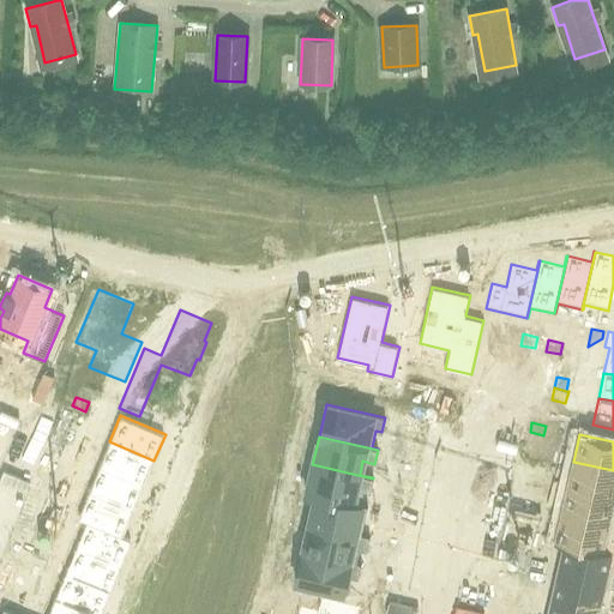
[(58,439),(54,449),(67,453),(71,445),(58,439)]
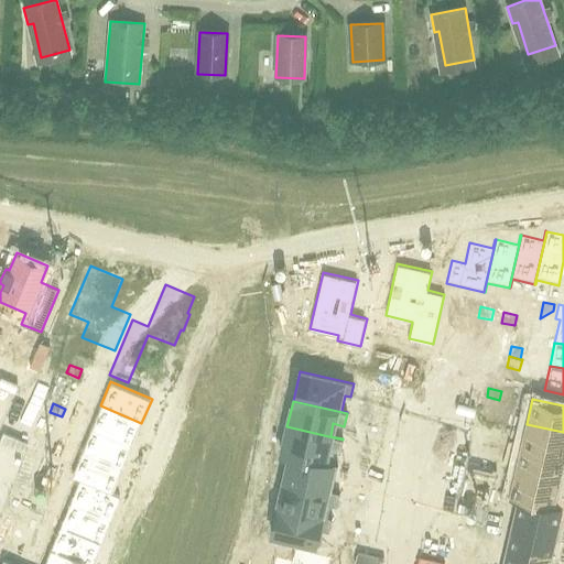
[(100,405),(90,429),(132,446),(141,423),(100,405)]
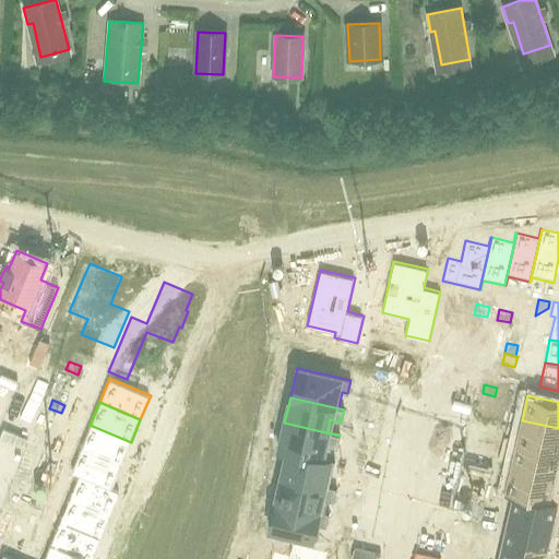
[(49,408),(46,416),(58,421),(61,413),(49,408)]
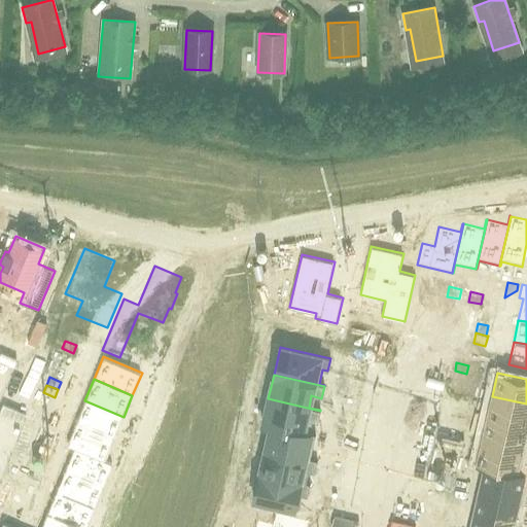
[(526,403),(492,396),(487,419),(526,428),(526,403)]
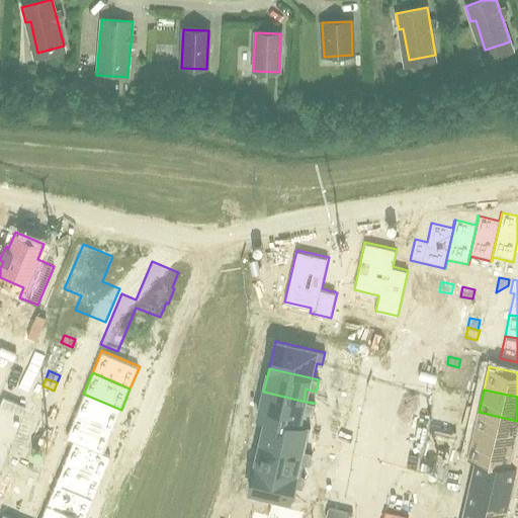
[(263,392),(258,416),(311,428),(311,427),(304,425),(307,414),(312,415),(315,404),(263,392)]
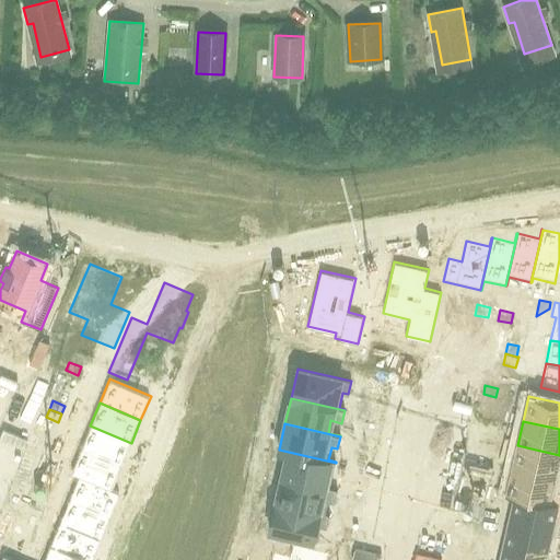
[(90,426),(80,448),(121,466),(131,443),(90,426)]
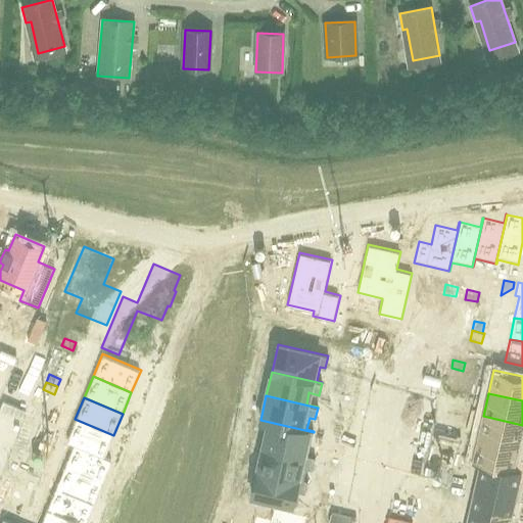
[(444,398),(442,407),(455,410),(456,401),(444,398)]
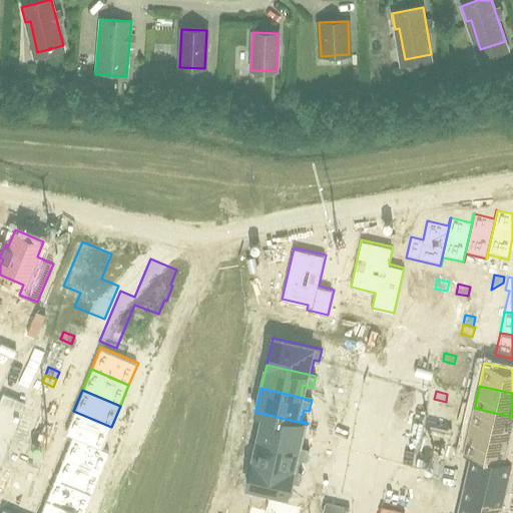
[(434,399),(432,407),(444,409),(446,402),(434,399)]
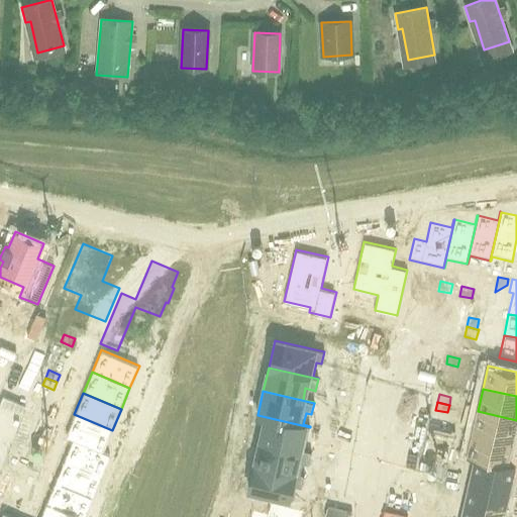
[(516,420),(478,411),(473,433),(512,443),(516,422),(516,420)]
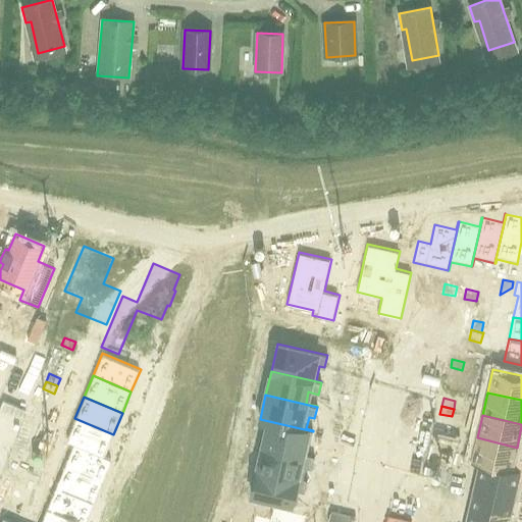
[(31,417),(28,425),(39,429),(42,422),(31,417)]
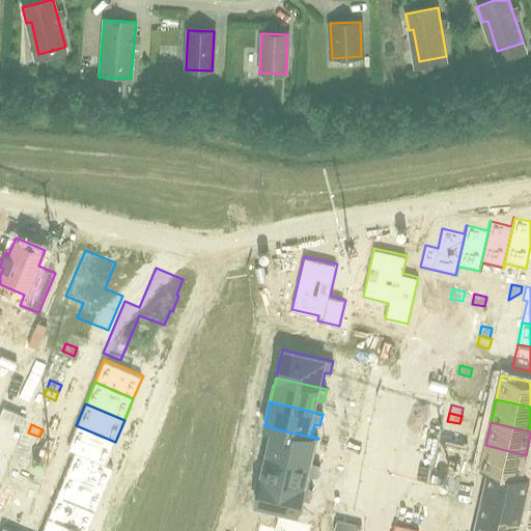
[(76,425),(66,448),(113,468),(114,467),(106,464),(115,442),(76,425)]
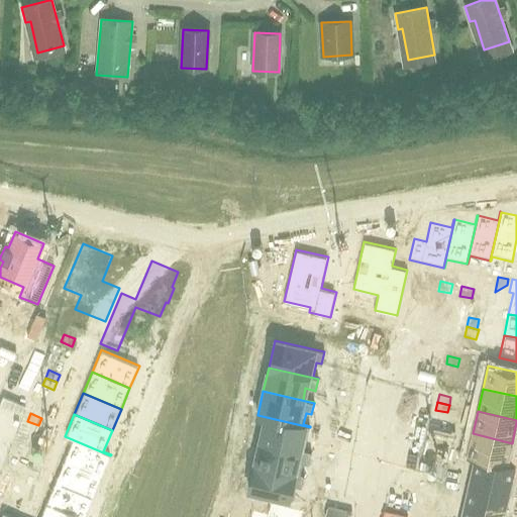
[(257,415),(257,416),(266,417),(260,440),(311,452),(311,451),(304,449),(310,427),(257,415)]
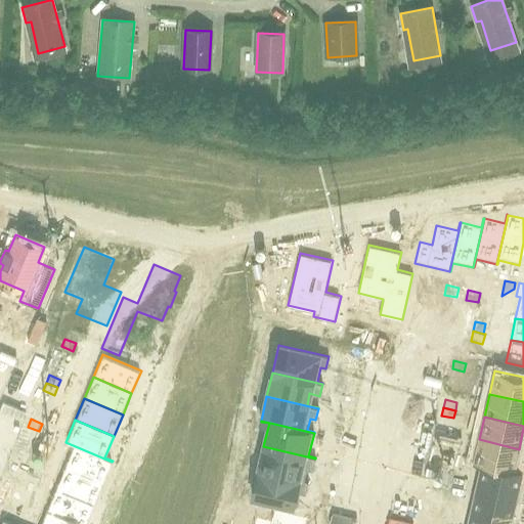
[(28,427),(25,434),(36,439),(39,431),(28,427)]
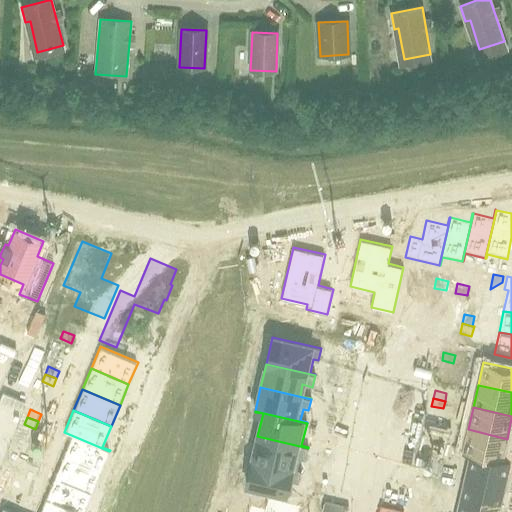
[(468,429),(462,452),(510,463),(510,462),(502,460),(507,439),(468,429)]
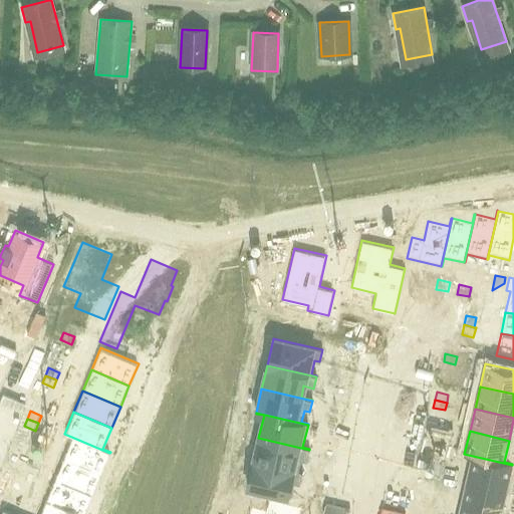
[(72,438),(64,458),(101,474),(109,453),(64,434),(64,435),(72,438)]
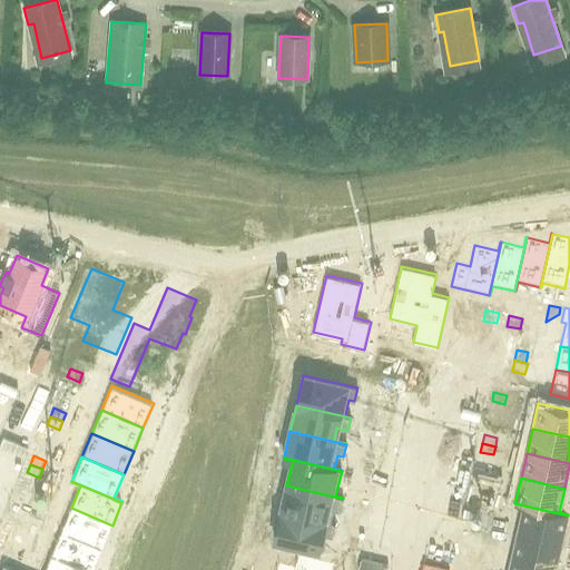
[(472,484),(471,493),(483,497),(485,488),(472,484)]
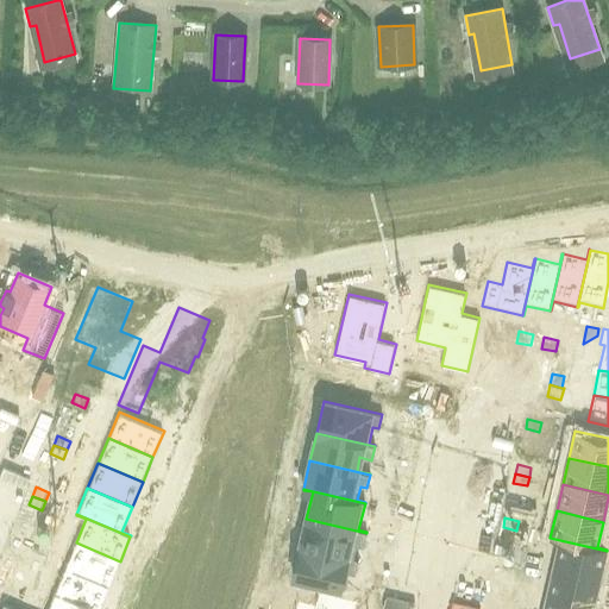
[(306,519),(300,546),(358,559),(353,558),(357,545),(363,546),(366,533),(306,519)]
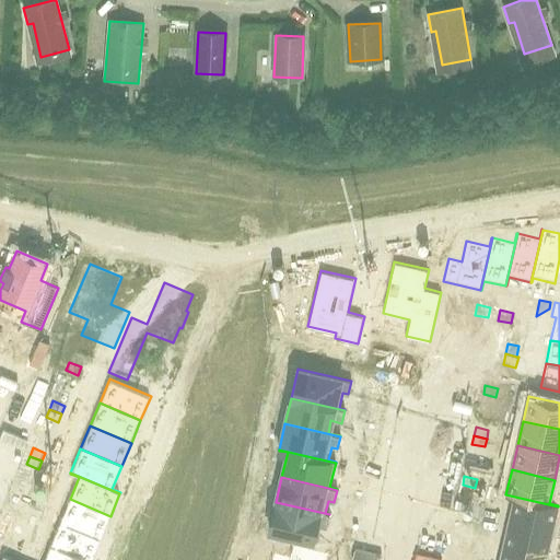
[(463,485),(461,493),(473,496),(475,488),(463,485)]
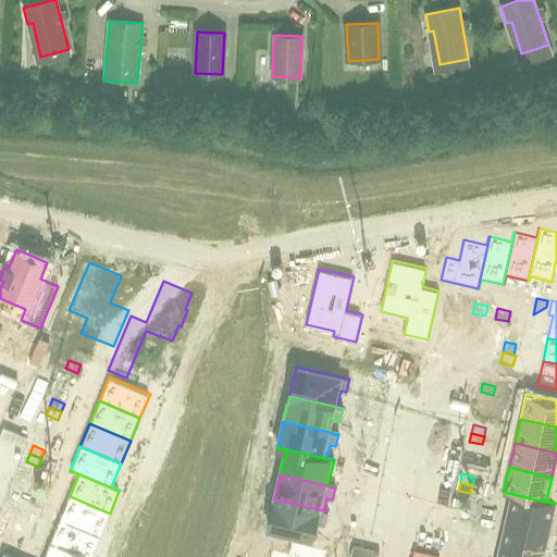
[(14,491),(11,499),(23,504),(26,496),(14,491)]
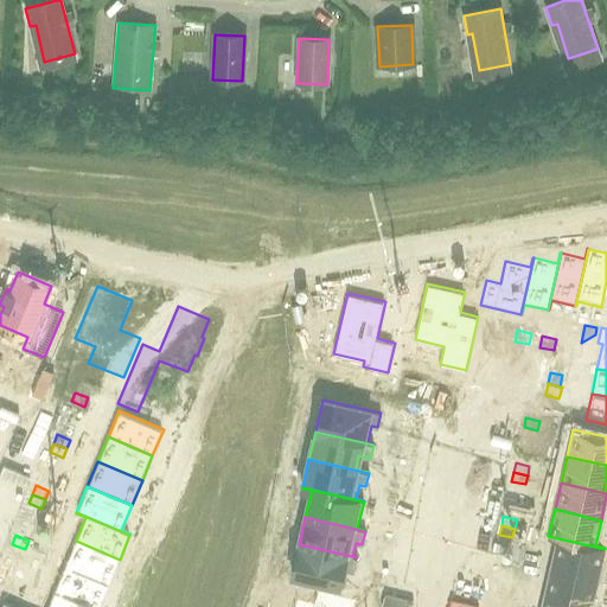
[(548,536),(548,537),(558,540),(553,564),(599,575),(605,549),(548,536)]
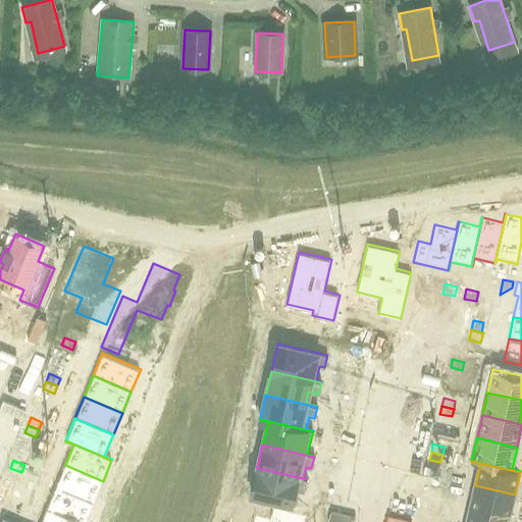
[(65,465),(56,486),(94,503),(103,481),(65,465)]
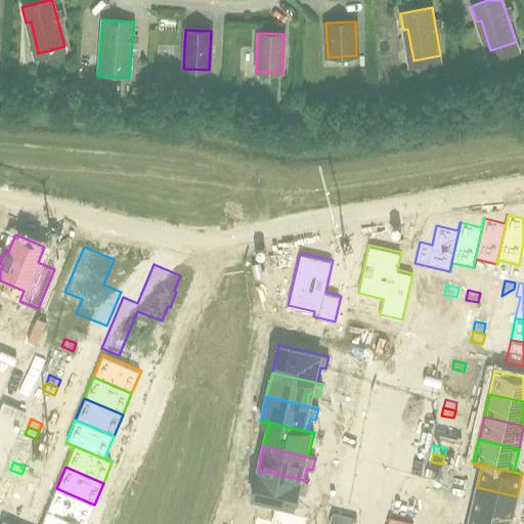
[(10,470),(7,477),(18,482),(22,474),(10,470)]
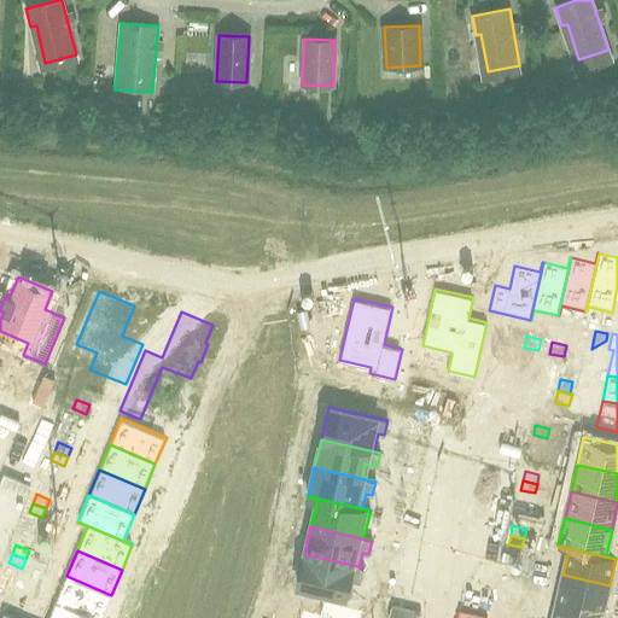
[(304,554),(297,586),(350,598),(354,581),(360,582),(363,567),(304,554)]
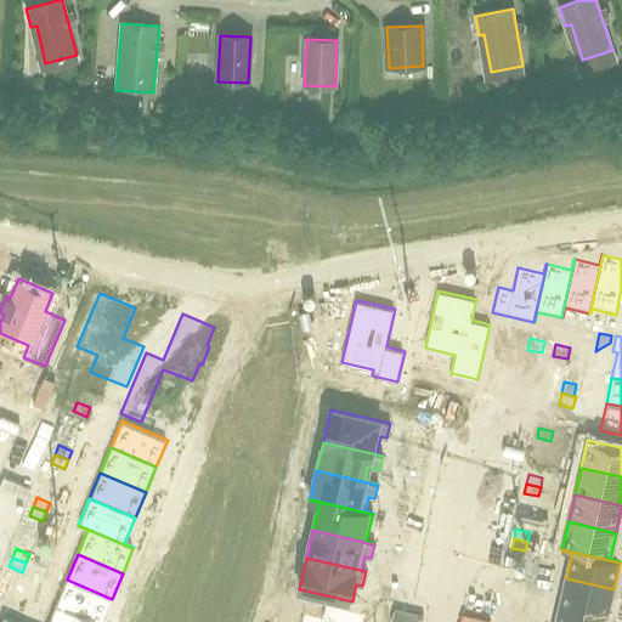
[(566,578),(560,606),(608,616),(614,589),(566,578)]
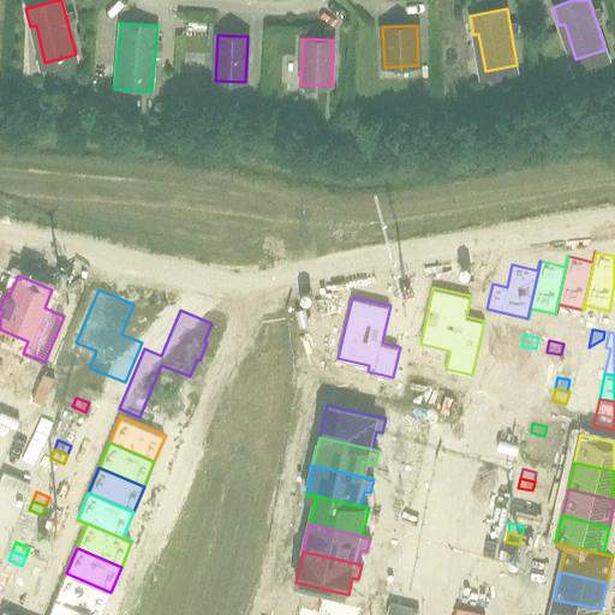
[(66,573),(55,599),(94,614),(101,614),(111,592),(66,573)]
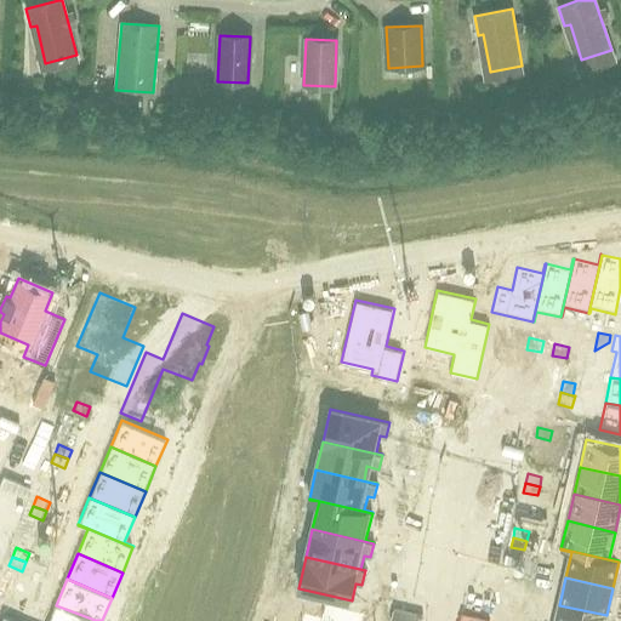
[(502,582),(500,591),(514,594),(517,585),(502,582)]
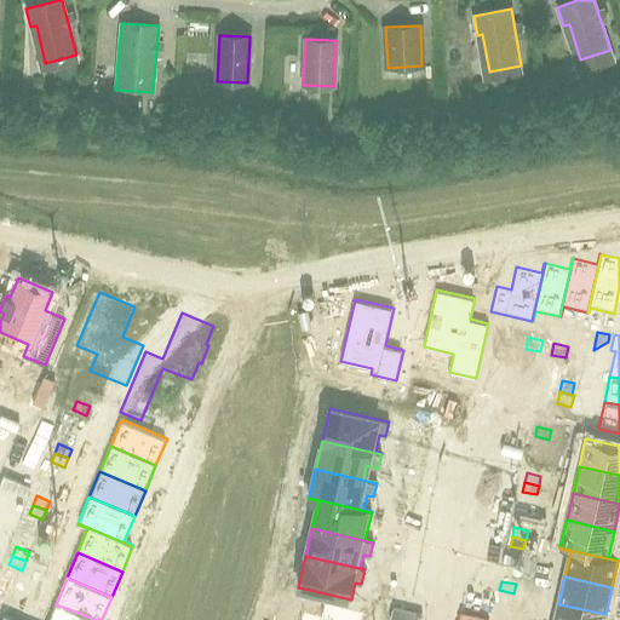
[(499,590),(497,600),(511,603),(514,593),(499,590)]
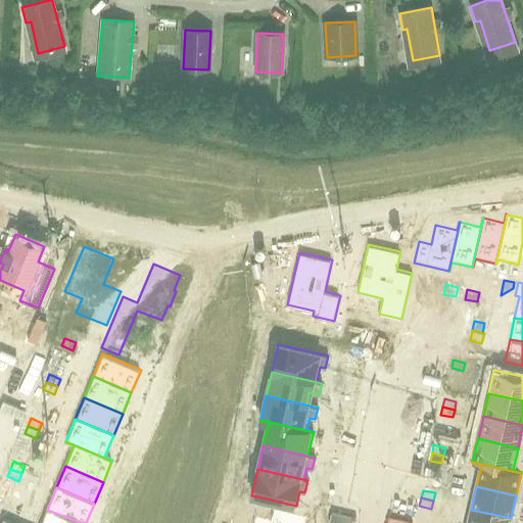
[(255,516),(253,522),(308,522),(310,517),(274,509),(271,519),(255,516)]
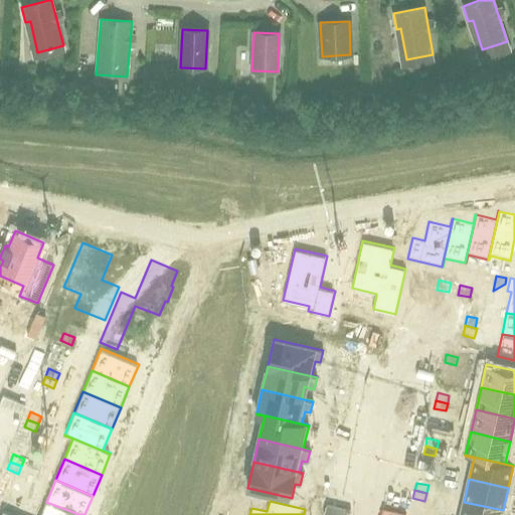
[(78,514),(46,502),(40,514),(78,514)]
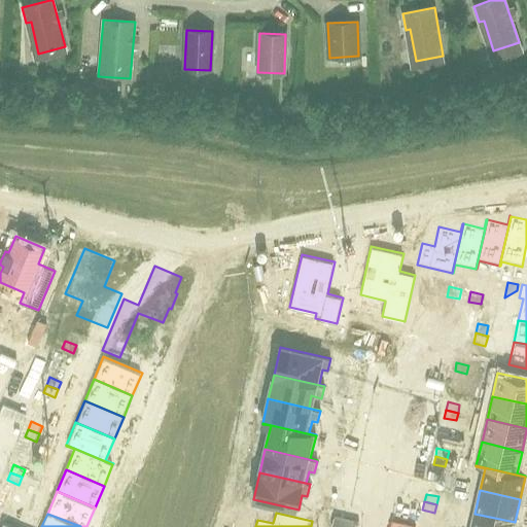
[(475,514),(470,526),(513,526),(515,522),(475,514)]
